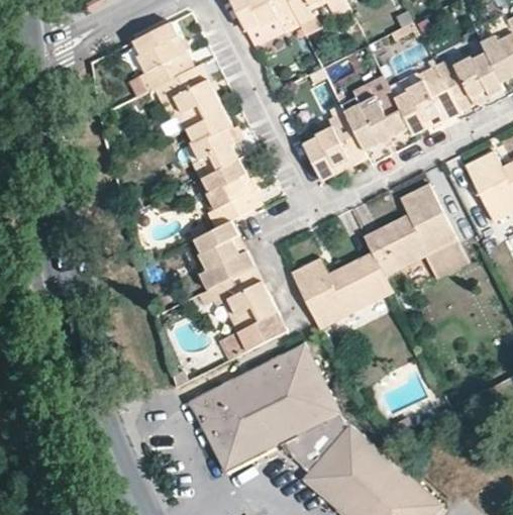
[(228,0),(244,30),(257,24),(258,26),(275,18),(283,32),(299,24),(286,0),(228,0)]
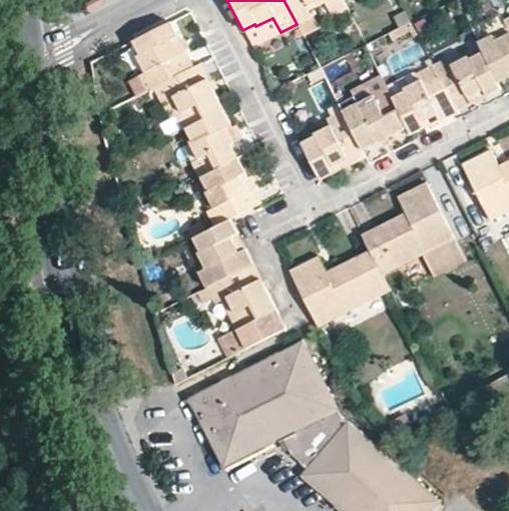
[(284,0),(297,24),(302,33),(317,26),(308,9),(325,0),(284,0)]
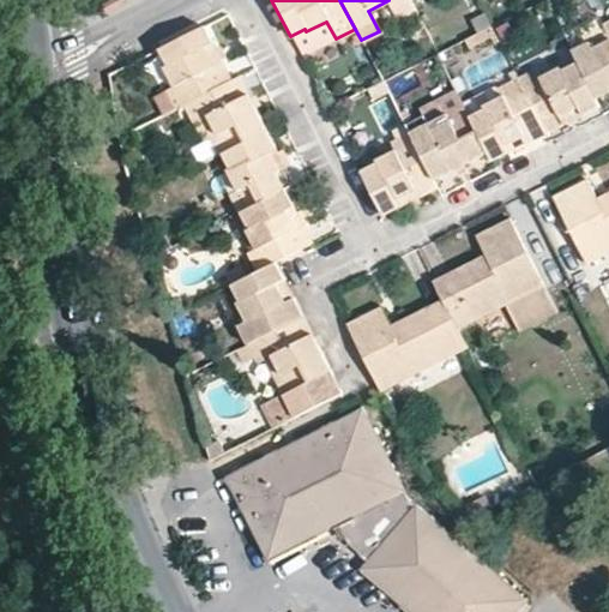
[(568,51),(573,61),(592,97),(608,88),(608,19),(600,25),(603,33),(568,51)]
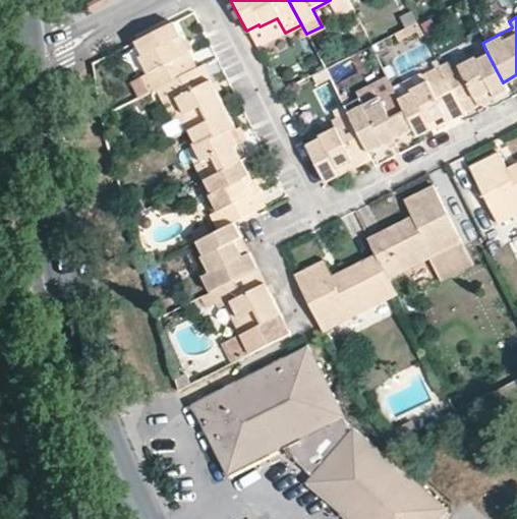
[(172,21),(133,41),(139,53),(135,56),(145,73),(139,76),(147,92),(153,89),(194,67),(182,44),(172,21)]
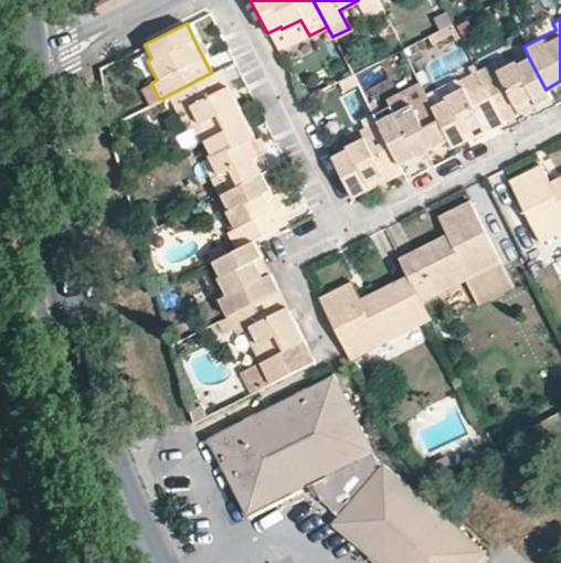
[(490,64),(473,72),(499,123),(518,113),(549,97),(546,89),(528,56),(516,64),(514,61),(495,70),(490,64)]
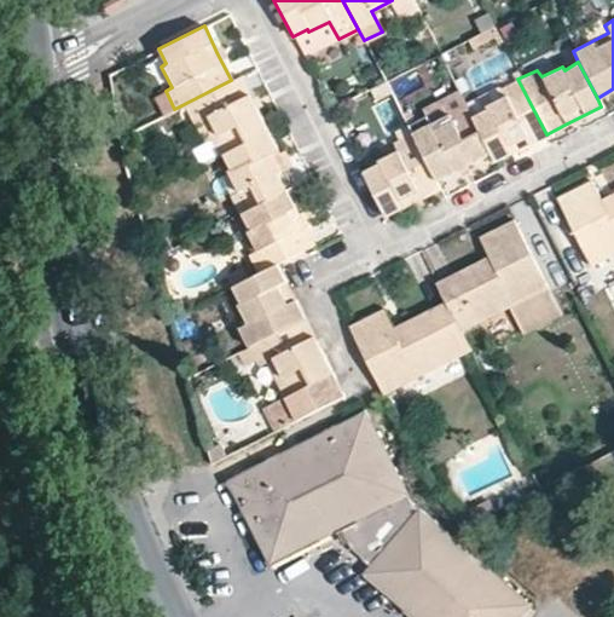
[(231,80),(181,105),(201,143),(209,139),(216,156),(220,154),(265,132),(252,103),(238,76),(231,80)]
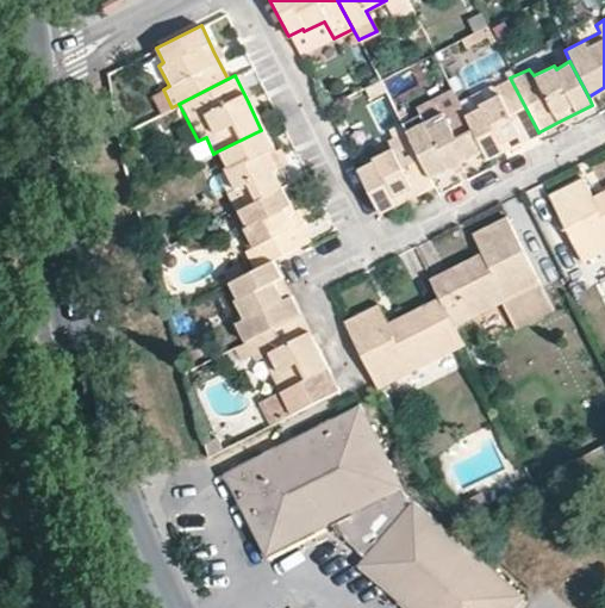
[(461,116),(480,150),(484,160),(509,148),(538,132),(510,78),(493,87),(497,93),(476,104),(478,109),(461,116)]
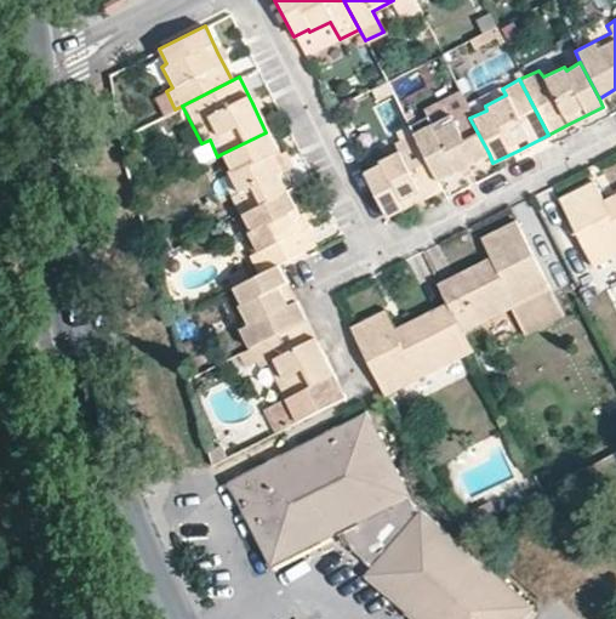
[(411,134),(435,181),(455,171),(489,153),(469,118),(465,107),(429,124),(426,117),(408,126),(411,134)]
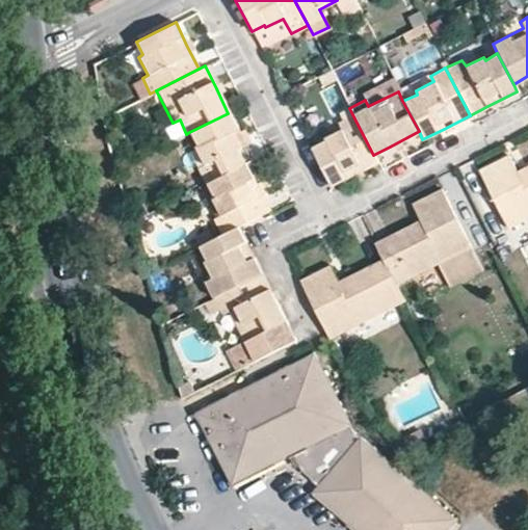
[(206,183),(244,163),(252,159),(239,134),(228,113),(189,132),(198,147),(194,148),(204,164),(199,167),(206,183)]
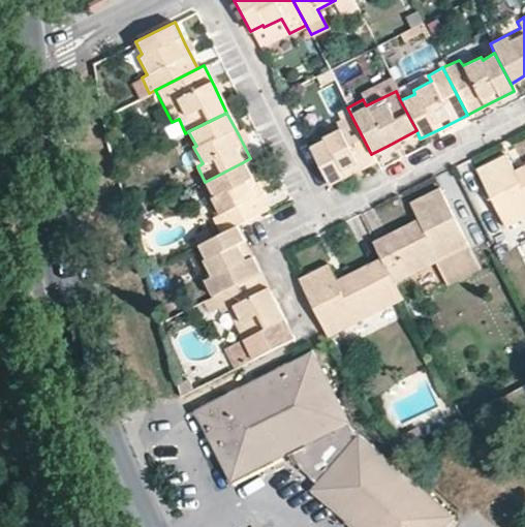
[(322,141),(308,147),(328,185),(353,173),(375,161),(371,154),(350,114),(335,121),(338,128),(320,137),(322,141)]
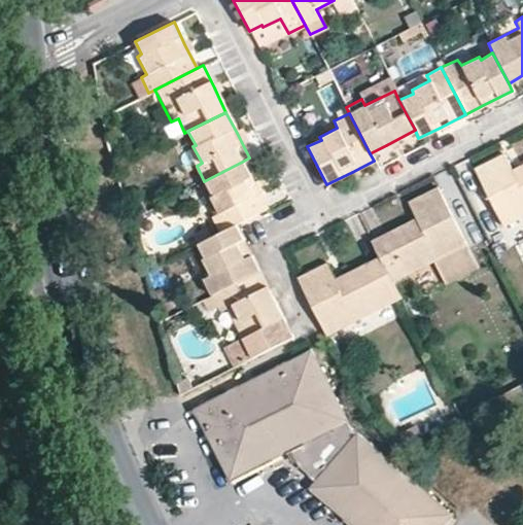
[(498,148),(471,163),(500,226),(522,214),(522,156),(508,165),(498,148)]
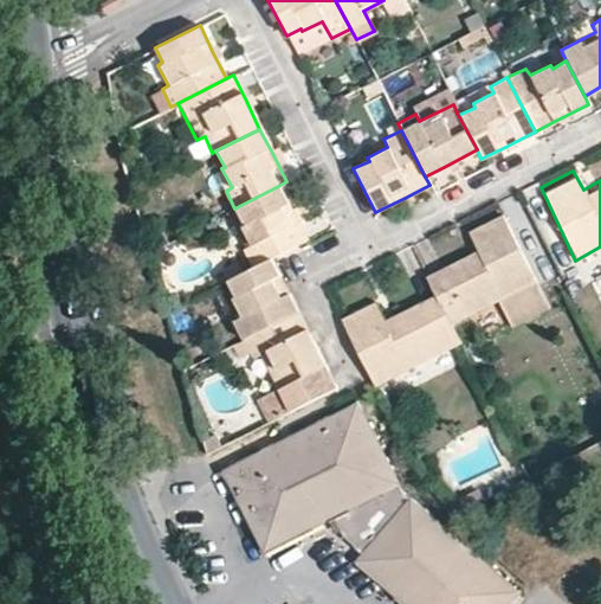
[(270,257),(304,239),(290,210),(278,186),(234,209),(244,229),(241,230),(250,244),(241,249),(251,267),(270,257)]
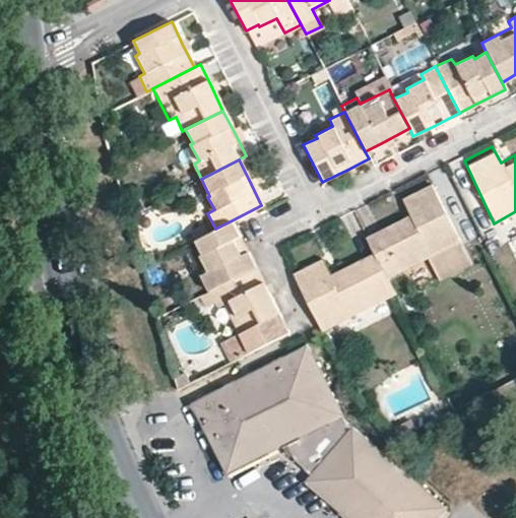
[(470,265),(430,185),(400,200),(408,215),(403,217),(365,238),(373,254),(384,277),(425,257),(437,281),(470,265)]
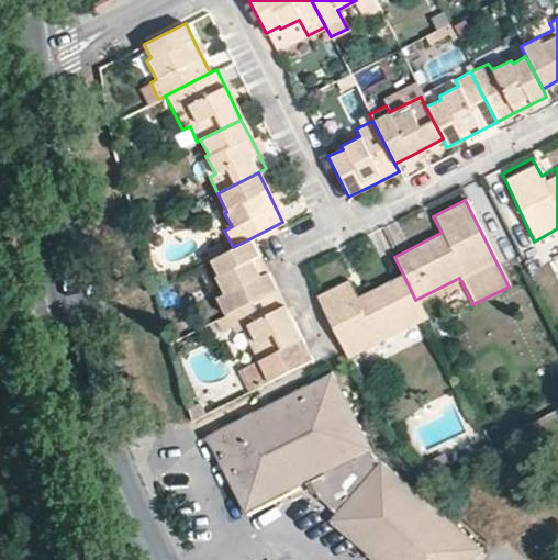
[(261,261),(250,238),(233,247),(209,259),(216,275),(213,276),(222,294),(214,298),(223,315),(276,289),(261,261)]
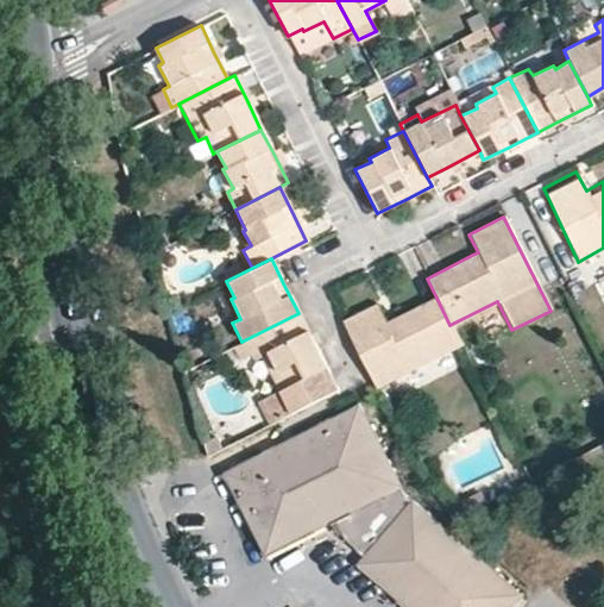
[(376,305),(341,321),(366,374),(373,388),(460,344),(450,325),(436,298),(391,320),(385,323),(376,305)]
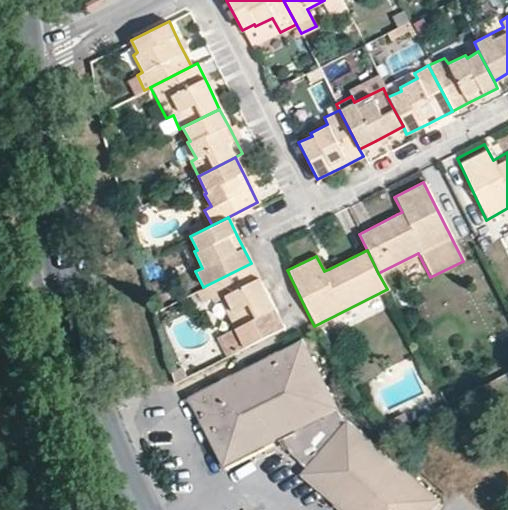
[(263,287),(251,263),(203,287),(194,292),(198,303),(209,298),(211,302),(218,299),(226,315),(233,313),(239,325),(233,329),(242,348),(283,327),(274,308),(263,287)]
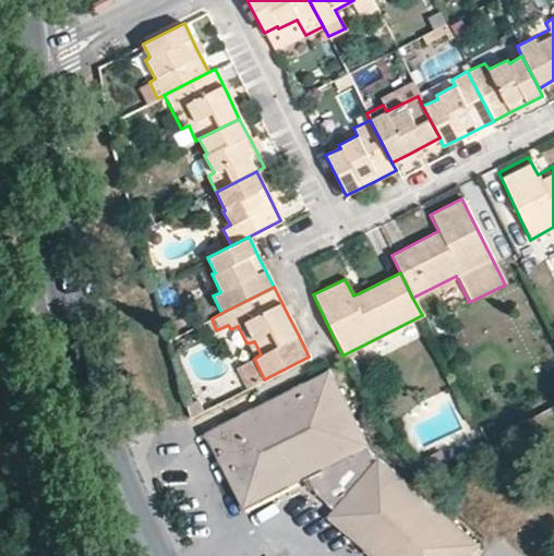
[(254,359),(261,354),(254,341),(247,343),(254,359)]
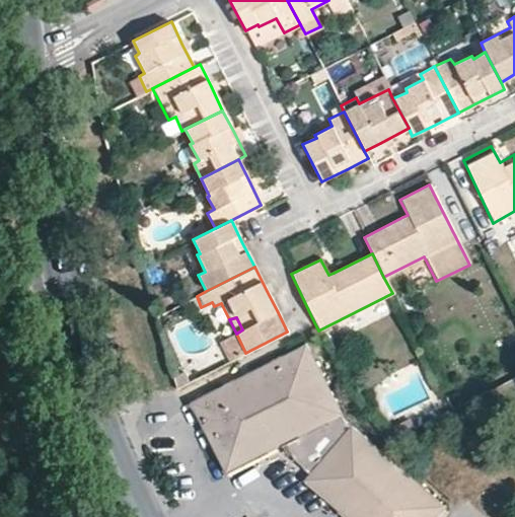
[(245,353),(236,334),(219,342),(228,361),(245,353)]
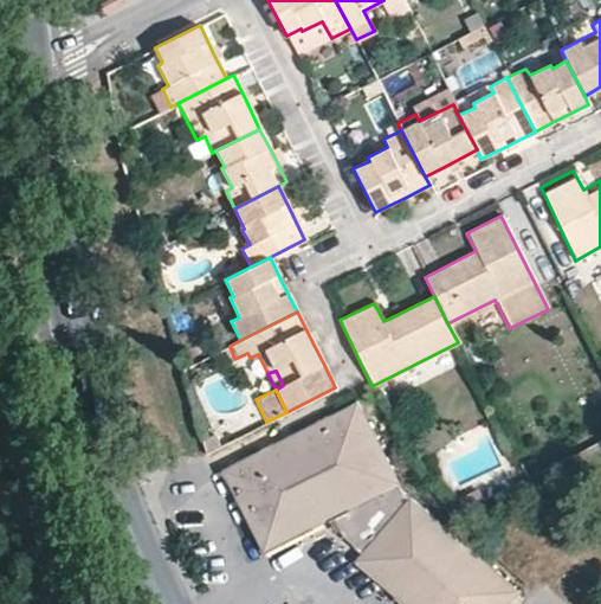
[(361,553),(420,603),(504,603),(516,591),(400,492),(354,404),(223,471),(262,551),(320,522),(331,516),(340,534),(361,553)]
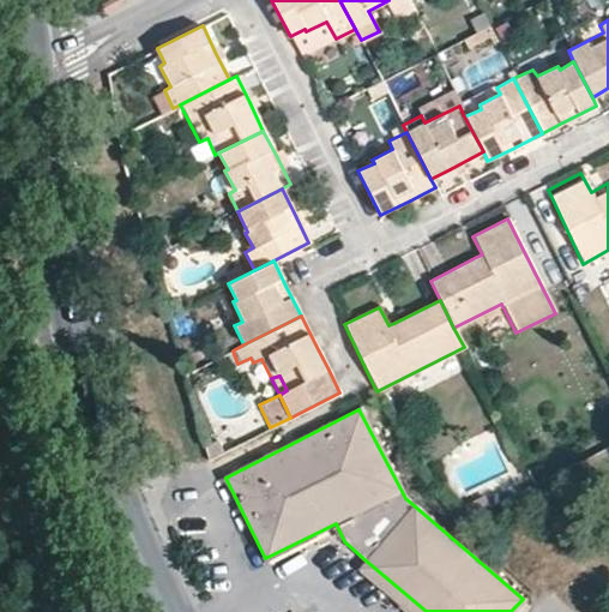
[(409,611),(426,611),(366,561),(359,568),(409,611)]
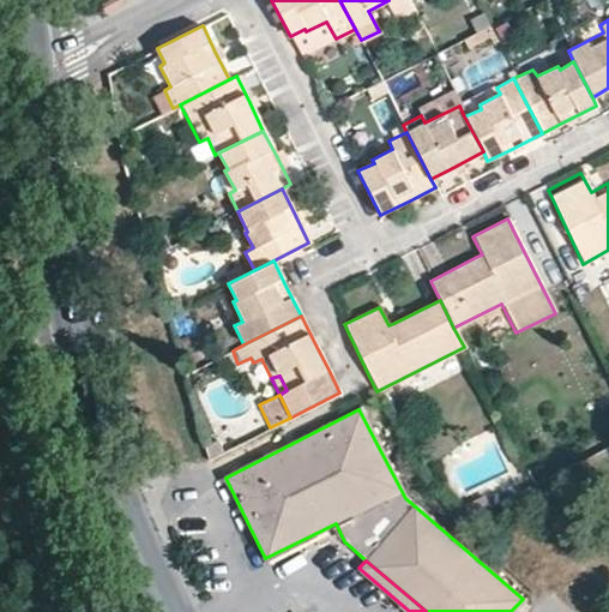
All buildings are outlined.
